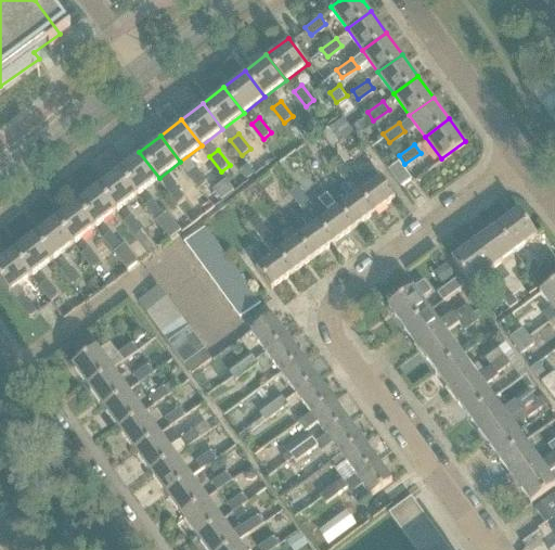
[(138,194),(144,190),(159,178),(139,152),(118,168),(138,194)]
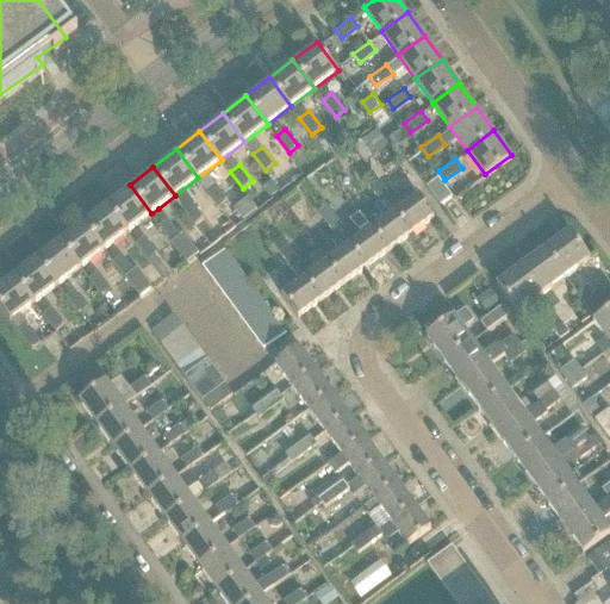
[(372,187),(381,180),(372,168),(362,174),(372,187)]
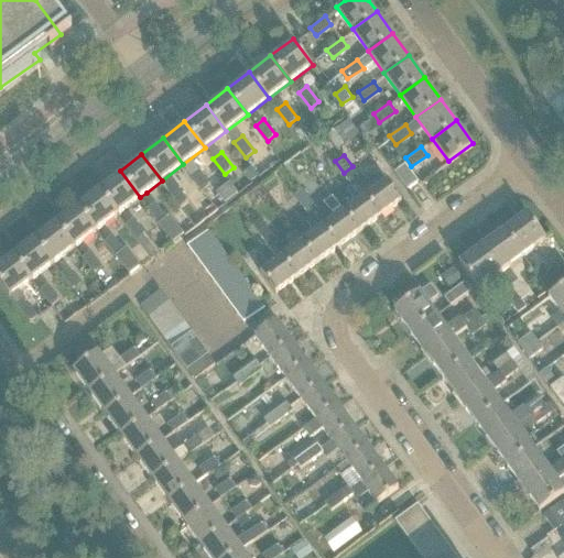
[(405,160),(396,167),(408,185),(419,177),(405,160)]
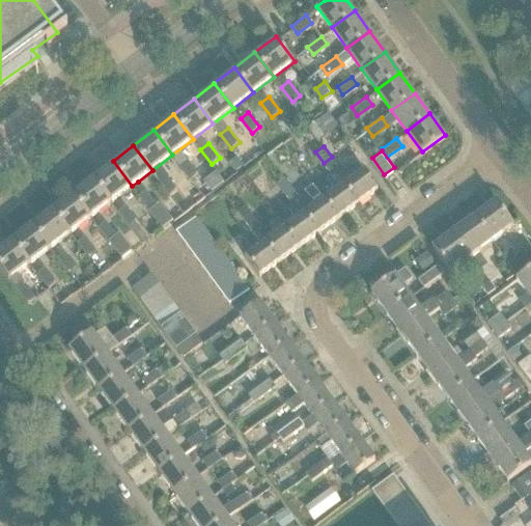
[(331,173),(339,168),(332,157),(324,163),(331,173)]
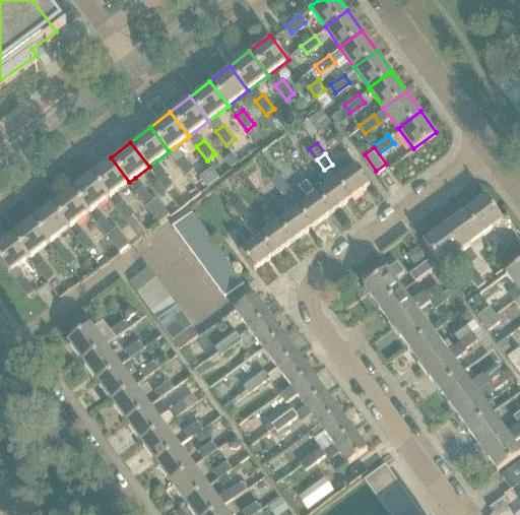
[(184,154),(176,161),(187,176),(195,170),(184,154)]
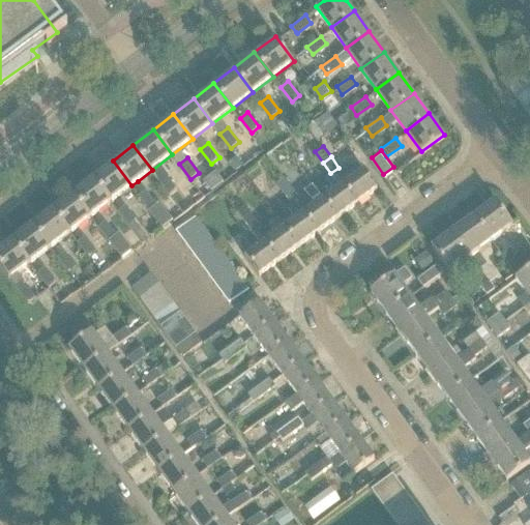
[(356,201),(377,185),(372,178),(363,167),(357,158),(349,165),(354,173),(343,181),(356,201)]
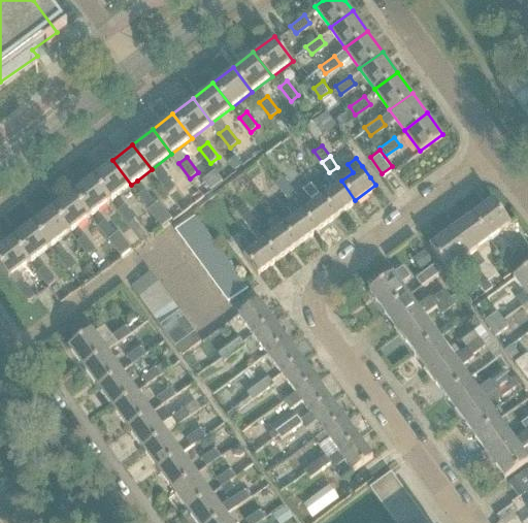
[(112,160),(93,174),(111,199),(131,185),(112,160)]
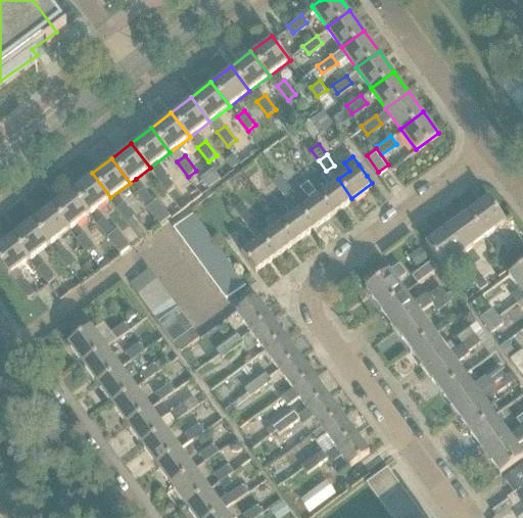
[(212,167),(200,176),(208,186),(220,177),(212,167)]
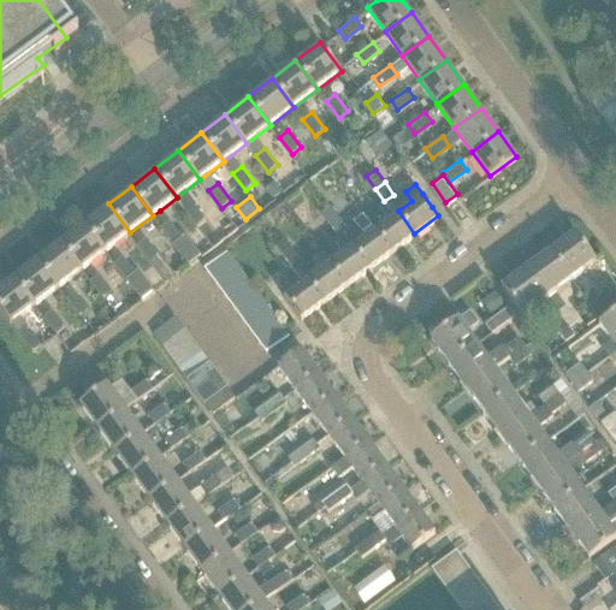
[(195,201),(185,208),(199,226),(208,219),(195,201)]
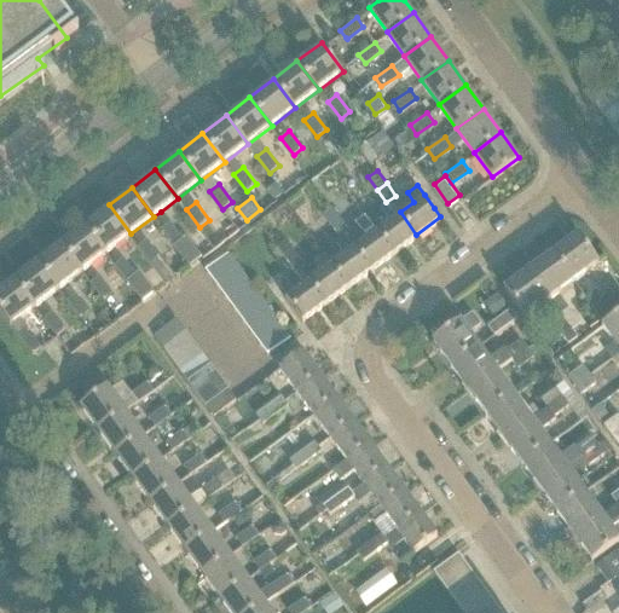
[(331,224),(341,217),(333,203),(323,210),(331,224)]
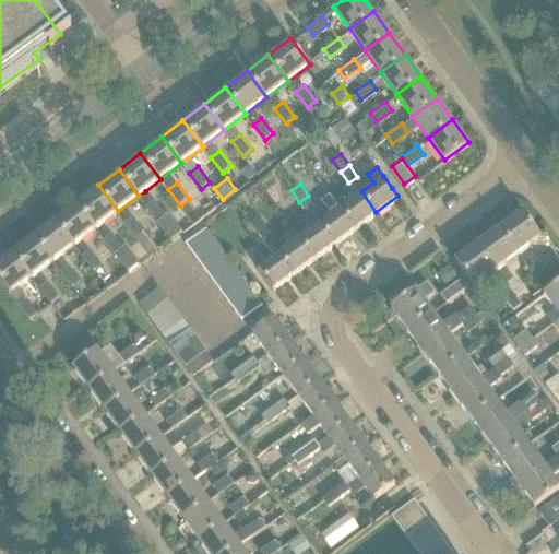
[(96,227),(118,211),(98,185),(76,201),(96,227)]
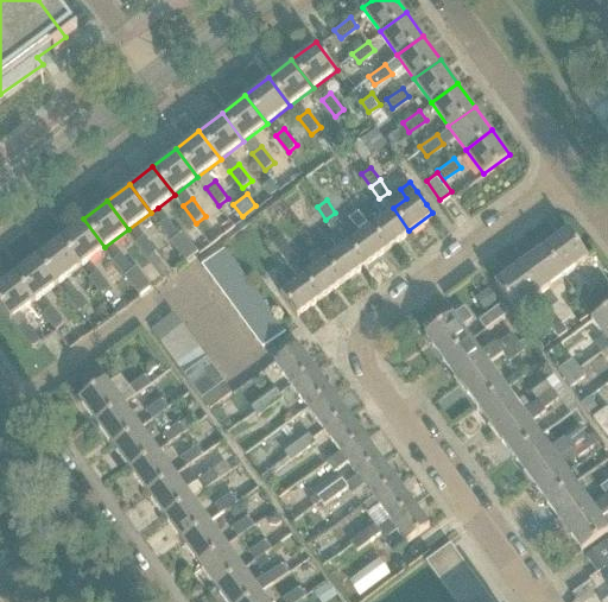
[(371,225),(387,246),(409,230),(393,208),(371,225)]
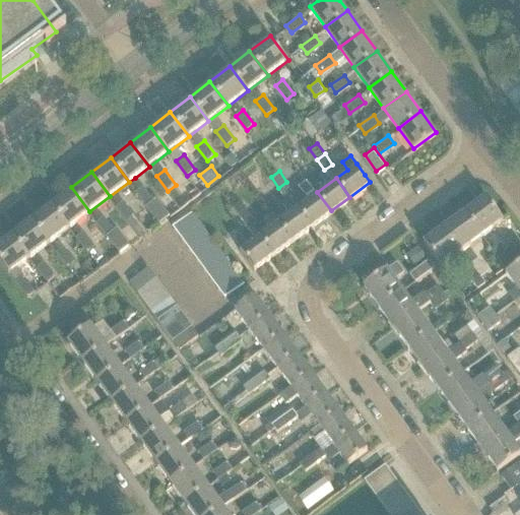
[(278,188),(286,198),(295,192),(286,182),(278,188)]
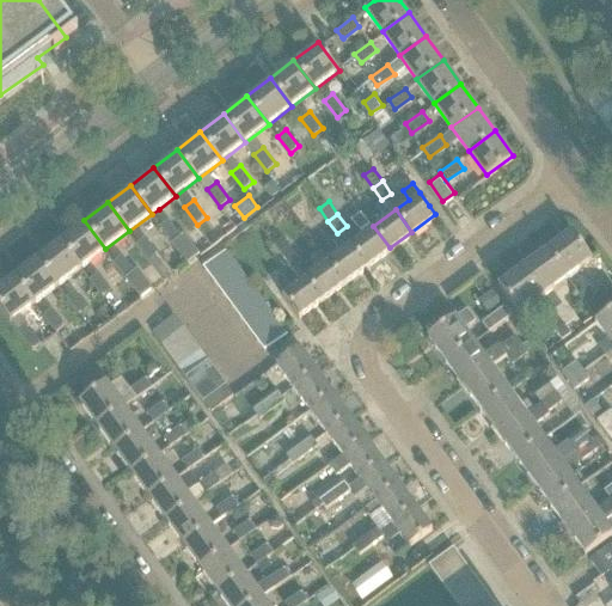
[(160,225),(172,240),(188,261),(201,251),(185,231),(182,233),(170,218),(160,225)]
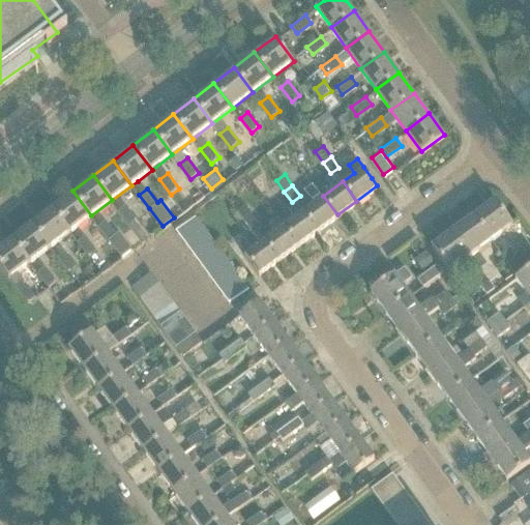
[(70,230),(91,215),(72,191),(53,206),(70,230)]
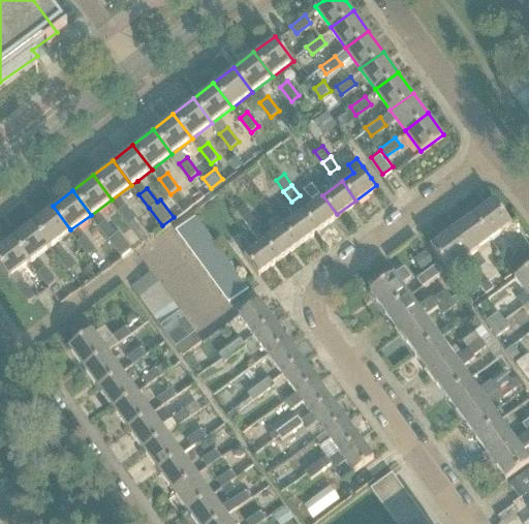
[(317,228),(337,214),(322,195),(304,210),(317,228)]
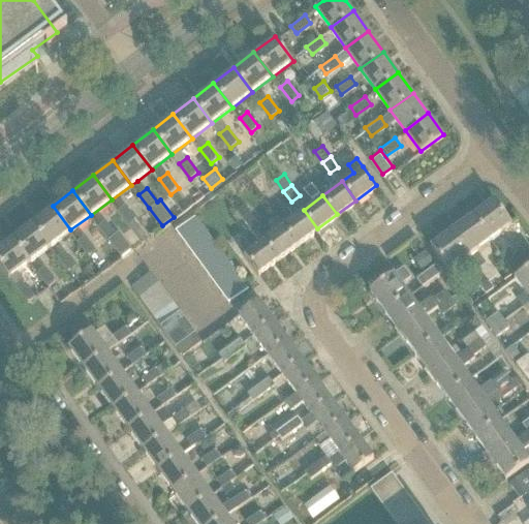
[(472,214),(490,238),(511,222),(494,198),(472,214)]
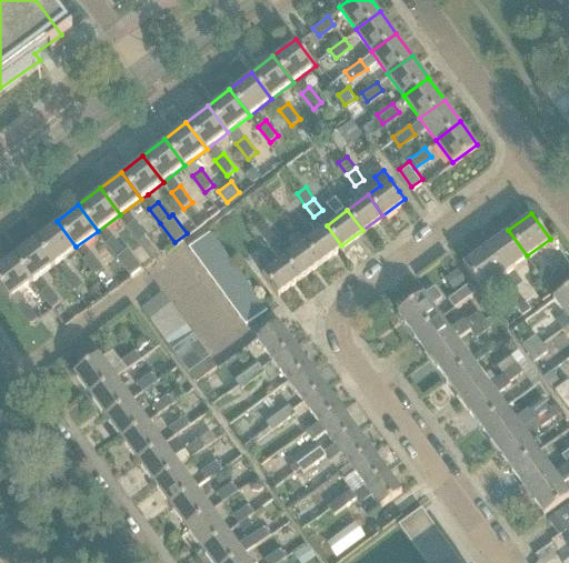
[(263,235),(272,230),(263,218),(255,224),(263,235)]
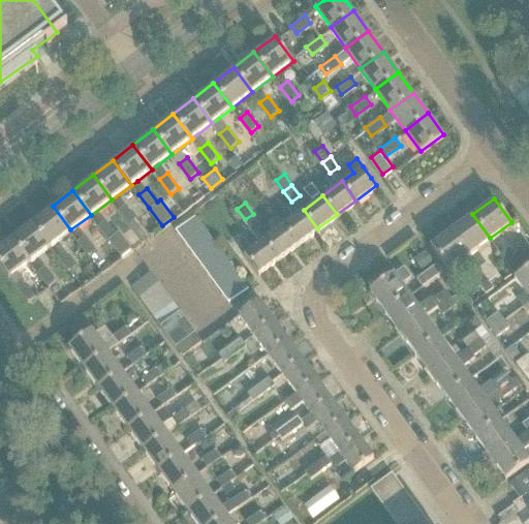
[(137,218),(126,204),(119,210),(130,224),(137,218)]
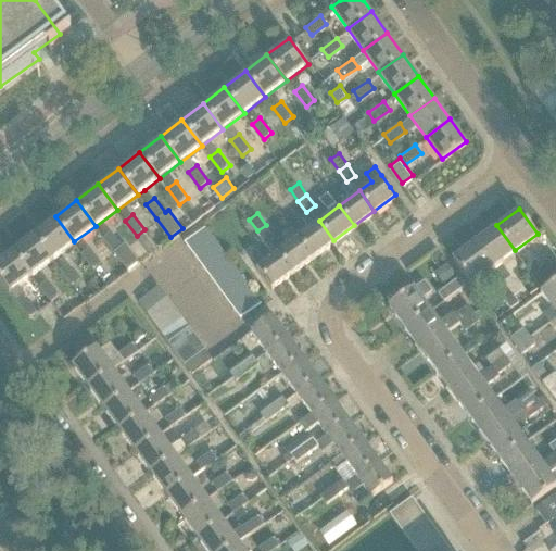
[(55,216),(34,233),(52,258),(74,241),(55,216)]
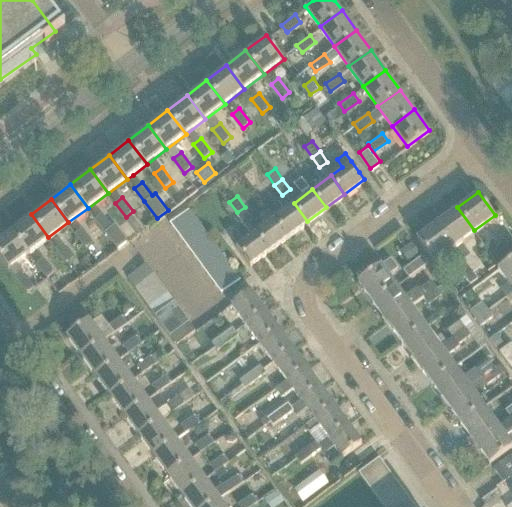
[(288,235),(307,221),(294,203),(275,217),(288,235)]
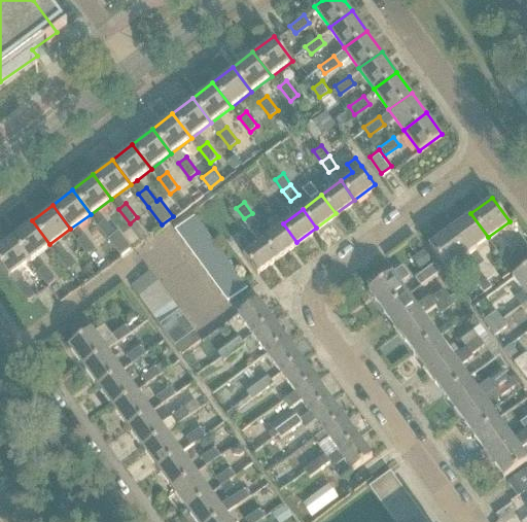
[(176,225),(184,237),(202,223),(195,213),(176,225)]
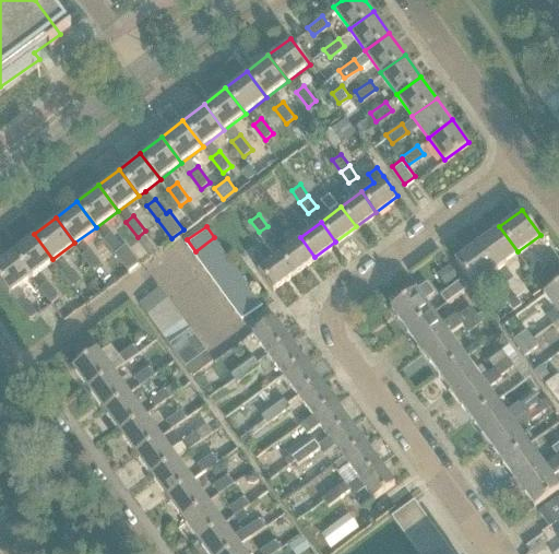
[(268,226),(259,232),(266,244),(275,237),(268,226)]
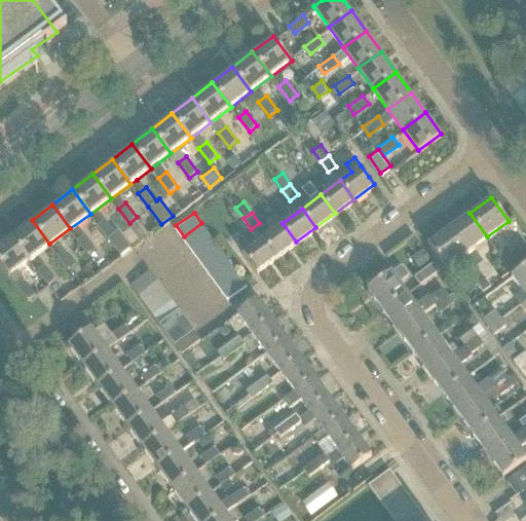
[(470,213),(449,228),(467,252),(487,236),(470,213)]
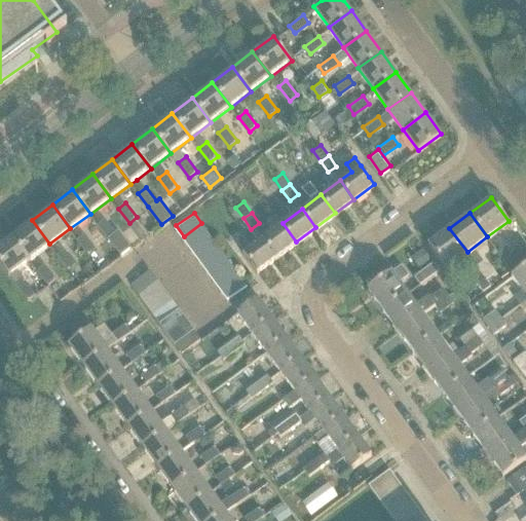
[(121,253),(132,245),(119,228),(116,230),(105,216),(98,221),(121,253)]
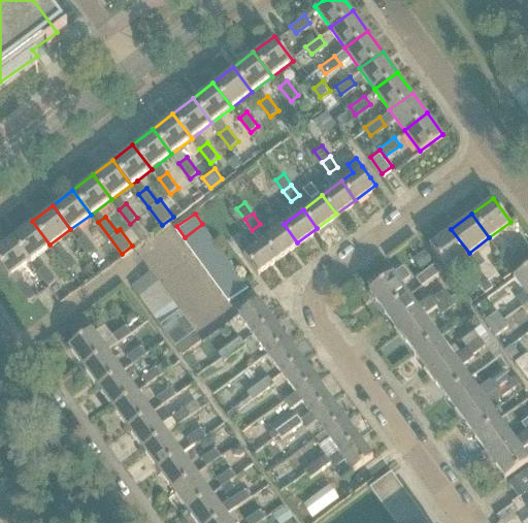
[(30,259),(46,247),(50,244),(32,221),(12,236),(30,259)]
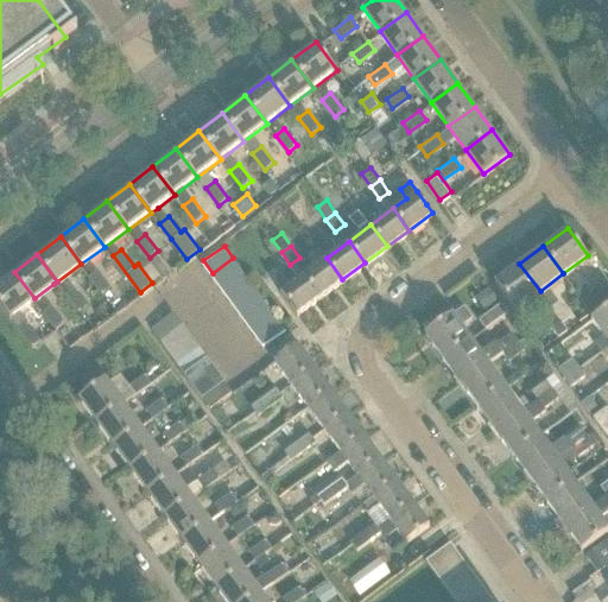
[(213,273),(221,285),(242,270),(233,258),(213,273)]
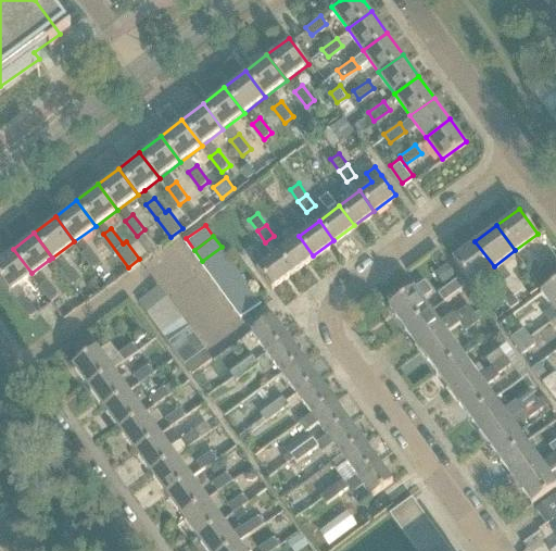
[(292,271),(313,255),(299,236),(278,251),(292,271)]
